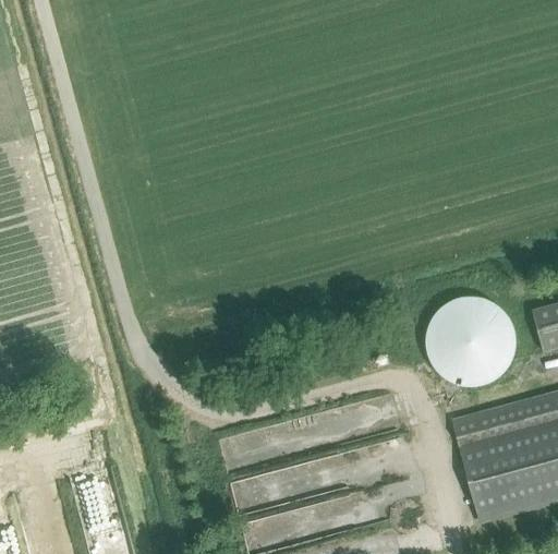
[(432,363),(436,370),(441,375),(447,380),(455,383),(462,385),(470,386),(477,385),(485,384),(492,381),(498,376),(504,371),(509,364),(512,358),(512,357),(514,349),(516,340),(514,333),(512,325),(509,318),(505,312),(499,306),(493,302),(485,299),(477,297),(470,297),(462,297),(455,299),(448,302),(441,306),(436,312),(432,318),(428,326),(426,334),(425,341),(426,349),(428,357),(432,363)]
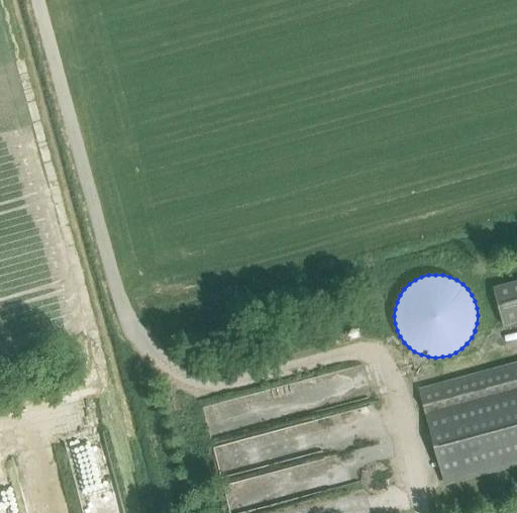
[(503,323),(516,319),(516,279),(494,286),(503,323)]
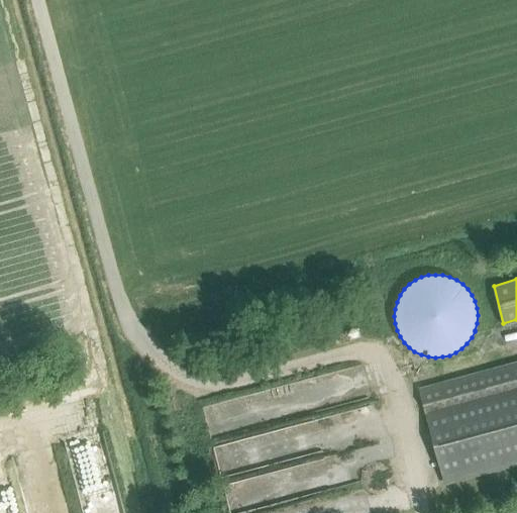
[(445,482),(516,462),(516,360),(420,387),(445,482)]
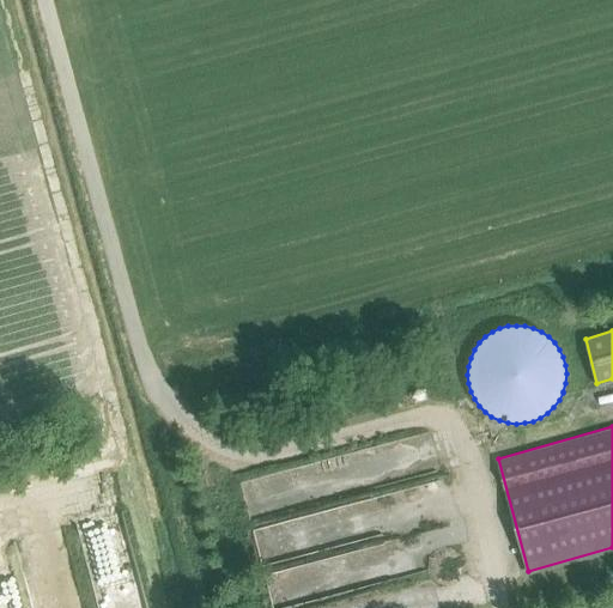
[(274,460),(226,469),(236,514),(237,514),(247,559),(248,559),(256,597),(310,585),(303,551),(372,536),(370,524),(333,533),(326,496),(281,505),(279,492),(327,482),(320,450),(274,460)]
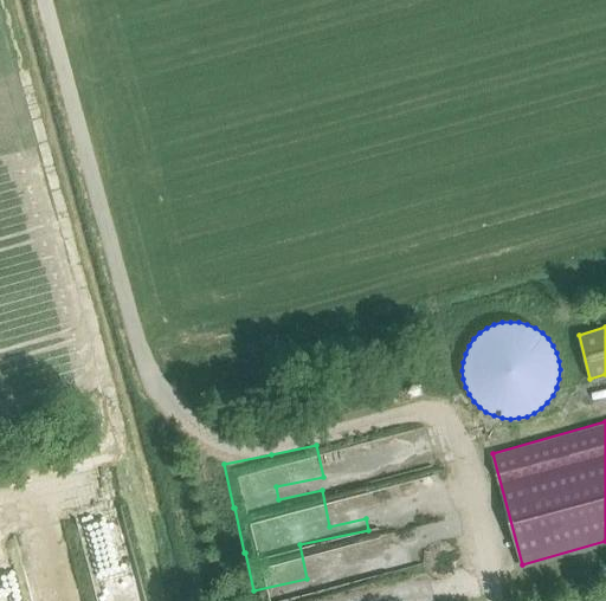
[(392,447),(374,452),(378,465),(397,460),(392,447)]
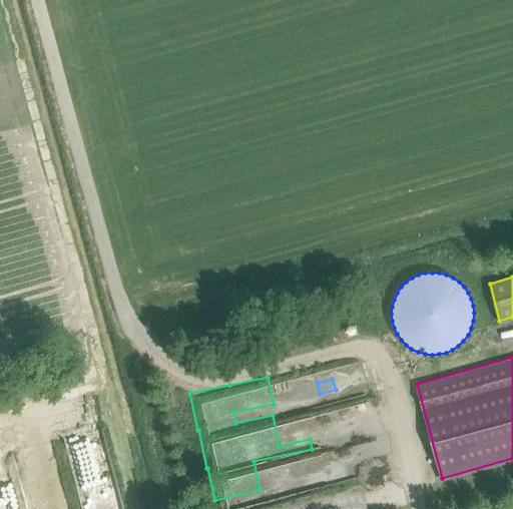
[(83,473),(106,471),(103,435),(80,437),(83,473)]
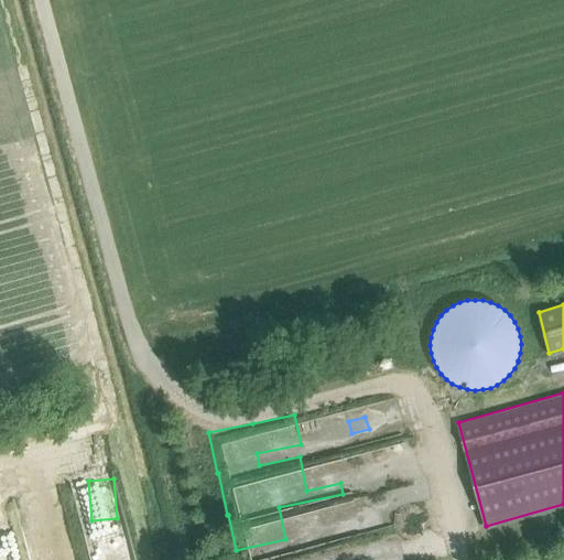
[(73,517),(90,513),(84,485),(66,488),(73,517)]
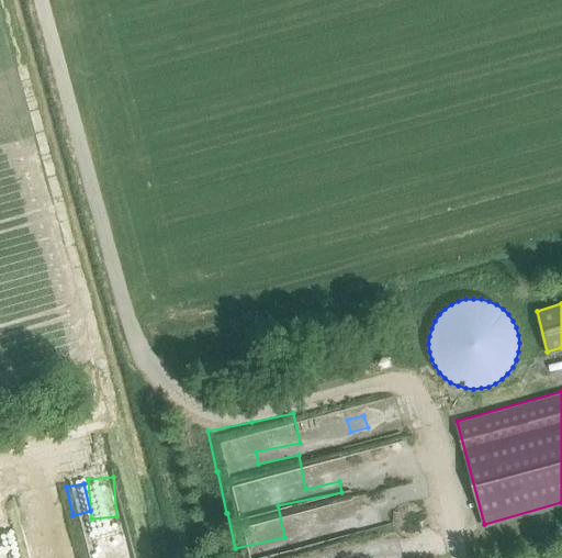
[(310,557),(383,557),(395,555),(386,524),(307,546),(310,557)]
